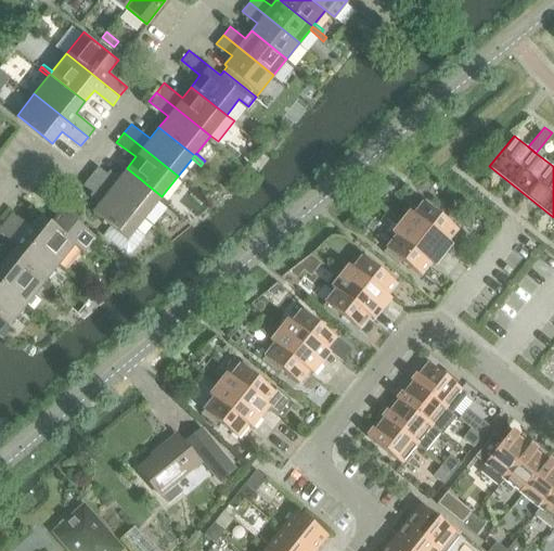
[(158,200),(162,196),(127,168),(117,179),(99,164),(91,174),(145,217),(158,200)]
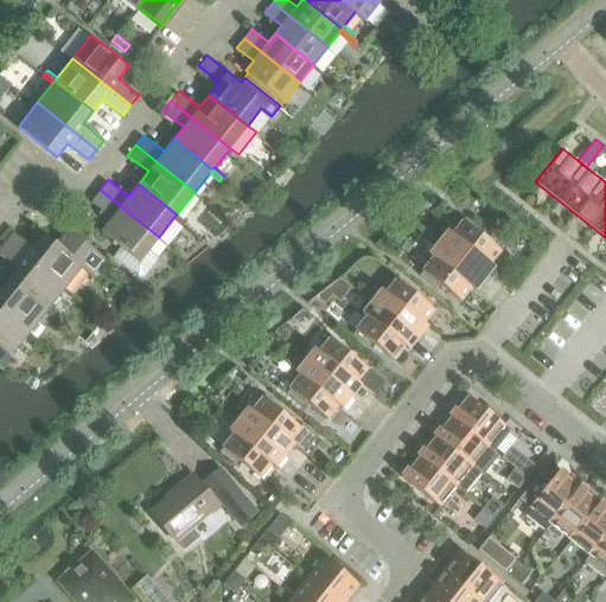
[(150,249),(159,237),(100,190),(93,199),(113,216),(102,229),(122,244),(114,255),(139,274),(146,274),(159,256),(150,249)]
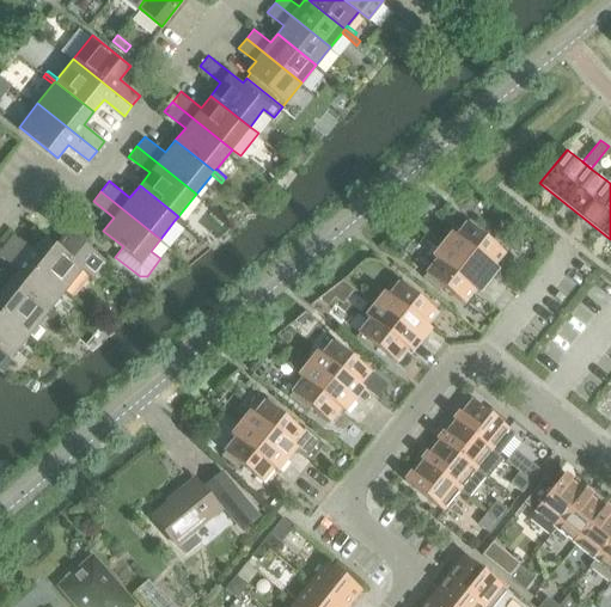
[(182,212),(178,216),(190,226),(194,221),(182,212)]
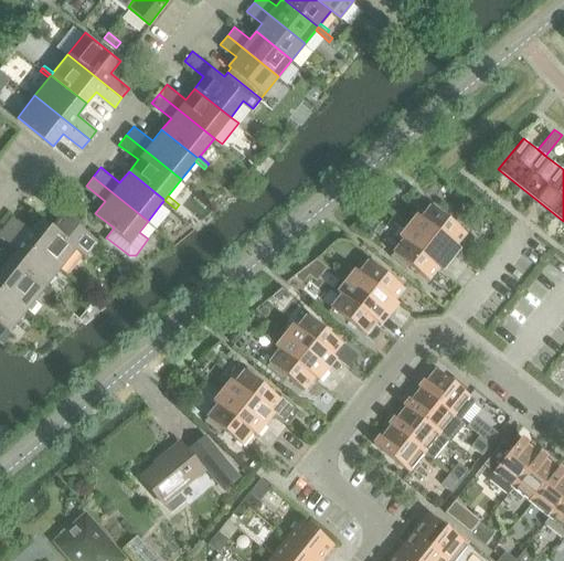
[(165,200),(161,203),(172,212),(176,209),(165,200)]
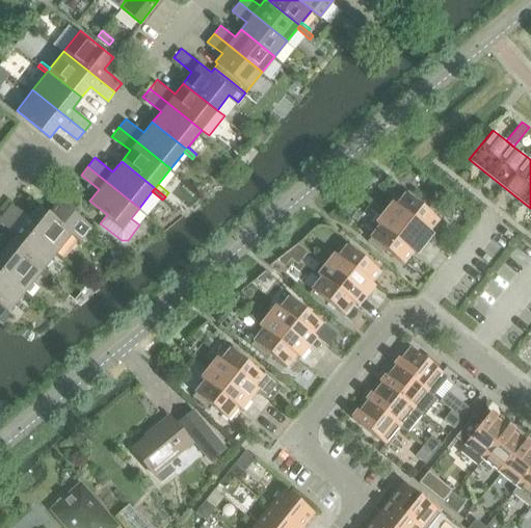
[(393,200),(385,210),(425,242),(433,232),(429,230),(439,217),(420,203),(423,201),(407,188),(396,203),(393,200)]
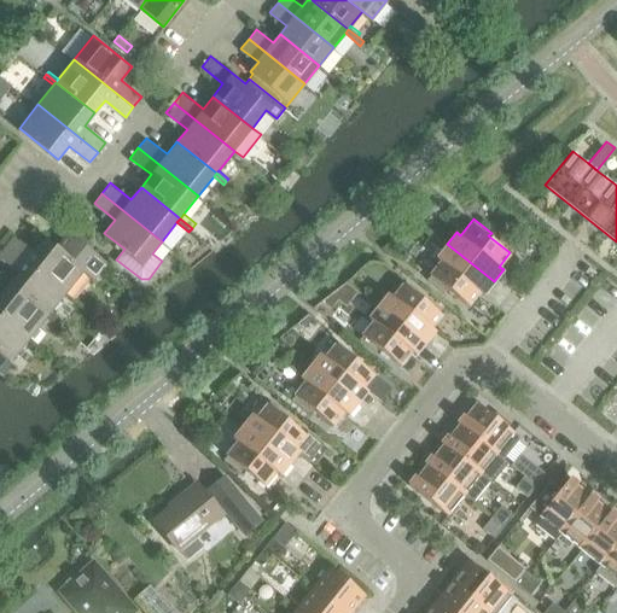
[(15,234),(6,244),(67,292),(83,270),(94,279),(108,261),(70,232),(58,246),(46,237),(35,250),(15,234)]
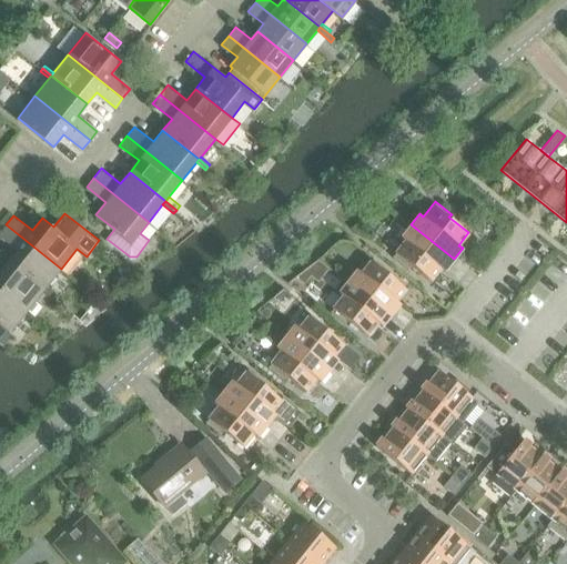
[(44,290),(61,269),(6,224),(0,231),(0,234),(18,249),(8,260),(44,290)]
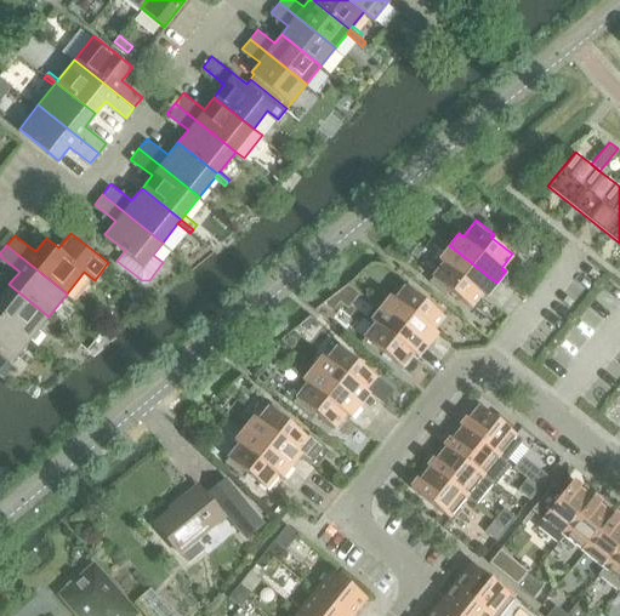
[(485,296),(496,283),(449,245),(439,258),(443,261),(430,278),(447,292),(449,289),(471,306),(482,292),(485,296)]
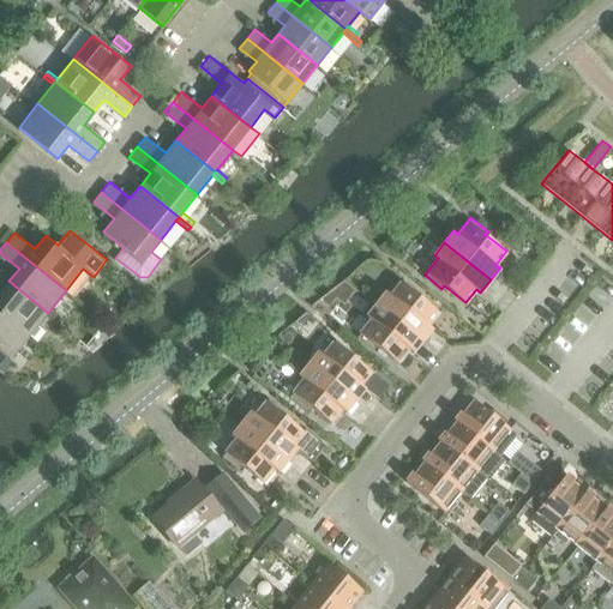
[(386,290),(377,302),(422,339),(432,327),(428,324),(439,311),(418,294),(421,290),(403,277),(390,294),(386,290)]
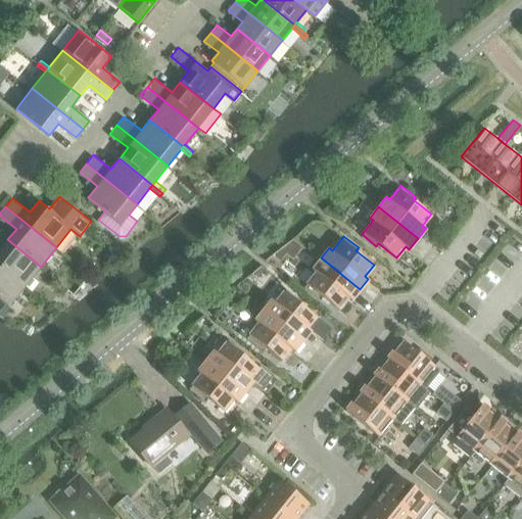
[(0,265),(26,286),(41,267),(7,239),(0,248),(0,265)]
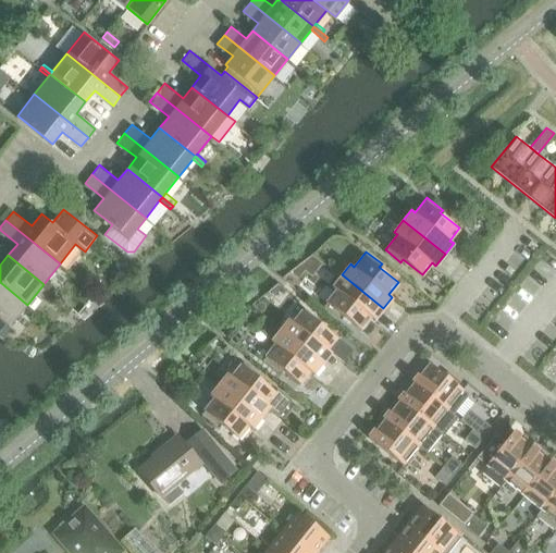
[(121,259),(118,261),(118,266),(120,268),(124,268),(127,266),(127,262),(125,259),(121,259)]
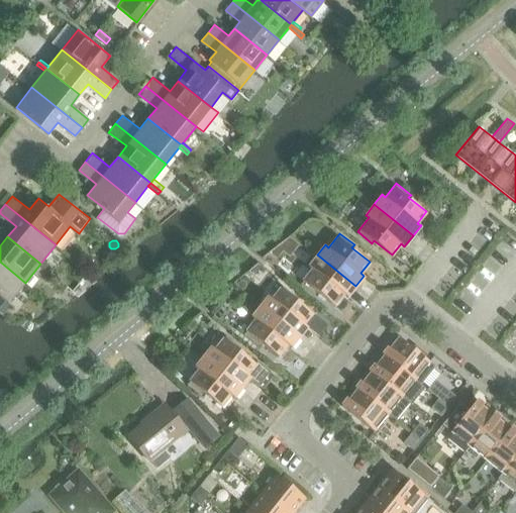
[(277,257),(283,249),(277,244),(270,250),(277,257)]
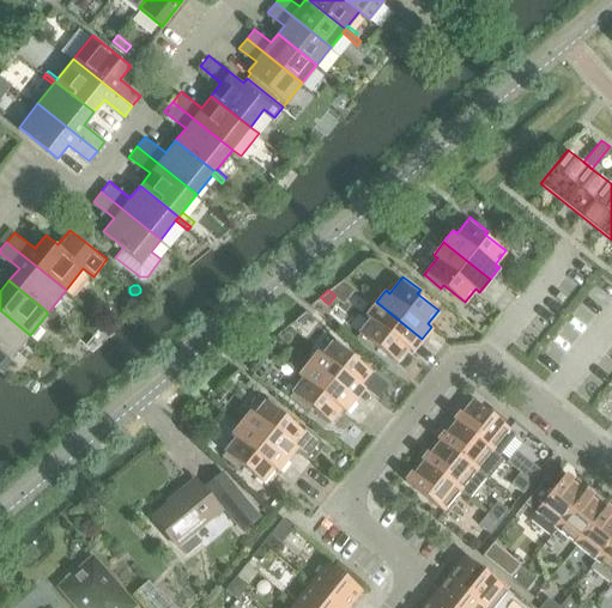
[(412,351),(422,339),(376,302),(365,314),(370,317),(357,334),(374,347),(376,344),(398,362),(408,348),(412,351)]
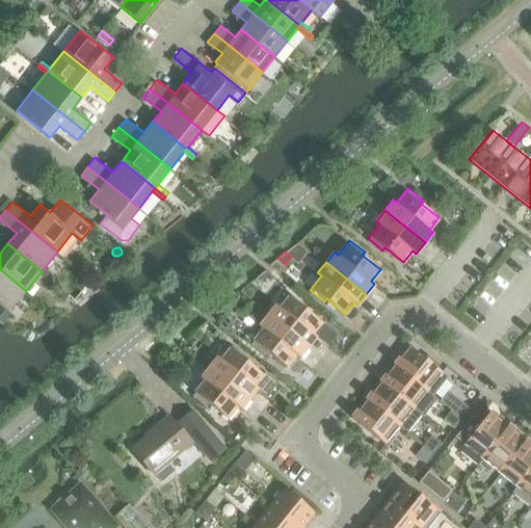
[(0,302),(9,311),(26,291),(0,269),(0,302)]
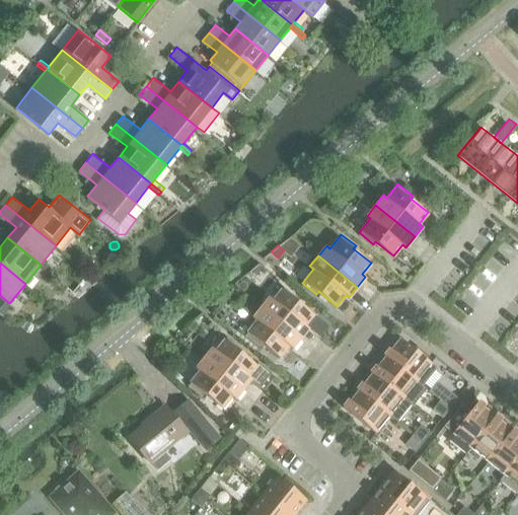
[(270,296),(261,306),(300,338),(308,327),(305,324),(314,313),(296,299),(298,296),(284,285),(273,299),(270,296)]
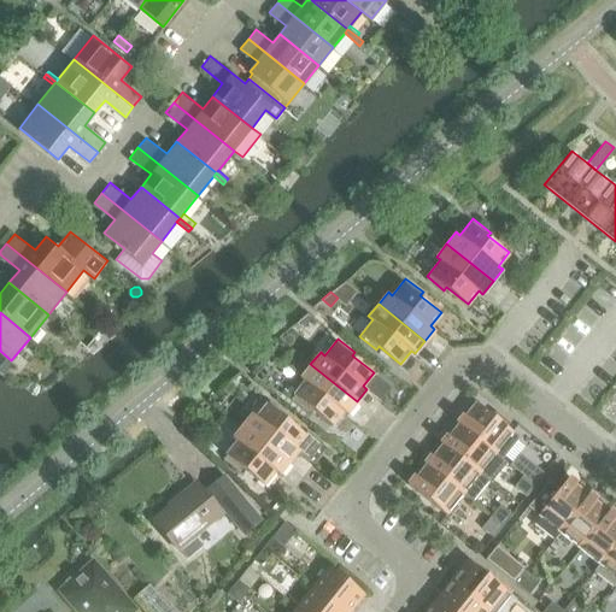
[(0,351),(0,369),(4,374),(13,363),(11,360),(0,351)]
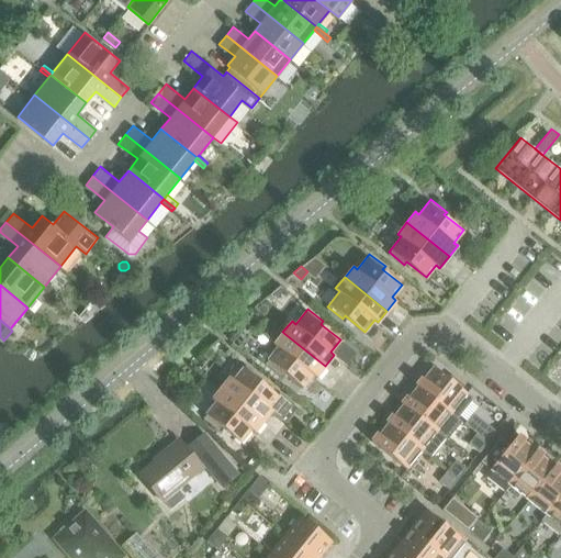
[(316,377),(325,366),(282,332),(273,343),(278,346),(266,361),(281,374),(283,370),(303,386),(313,374),(316,377)]
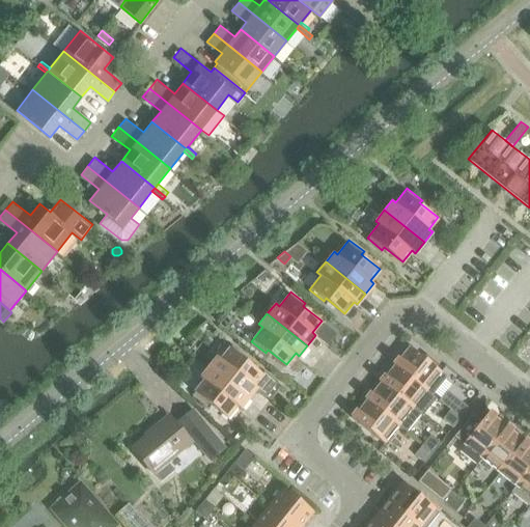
[(337,331),(324,321),(314,332),(328,343),(337,331)]
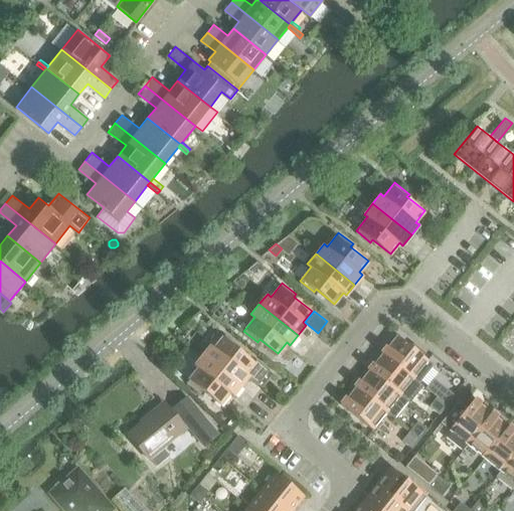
[(210,344),(202,354),(241,385),(248,376),(258,383),(270,368),(257,358),(254,360),(237,347),(239,344),(225,332),(214,346),(210,344)]
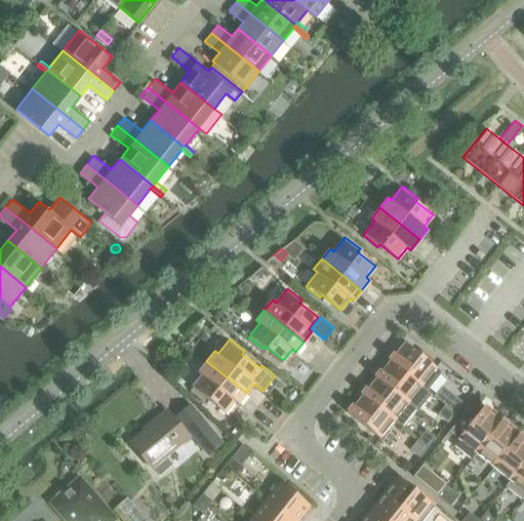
[(389,357),(391,359),(391,358),(422,384),(429,388),(443,370),(405,341),(396,352),(394,351),(389,357)]
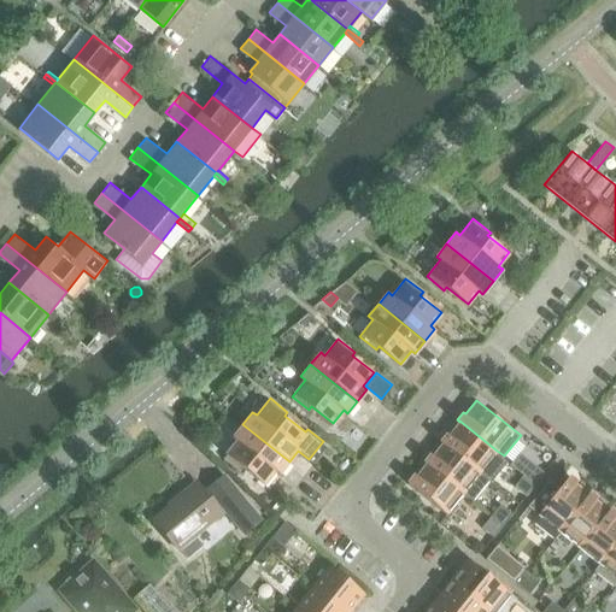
[(440,440),(443,442),(444,441),(480,470),(497,451),(459,421),(459,422),(450,434),(447,433),(440,440)]
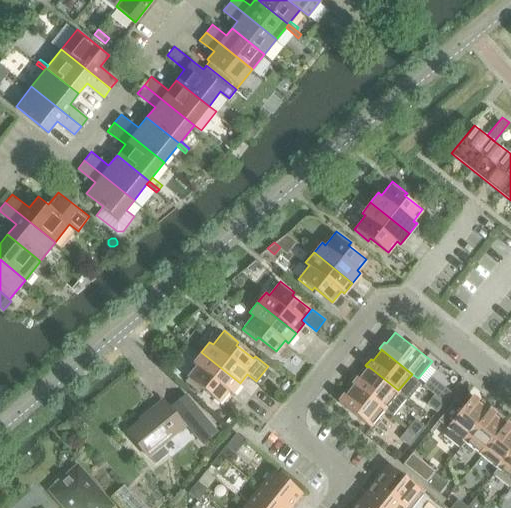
[(197,365),(185,378),(200,390),(202,387),(219,401),(228,390),(232,393),(240,383),(201,352),(193,362),(197,365)]
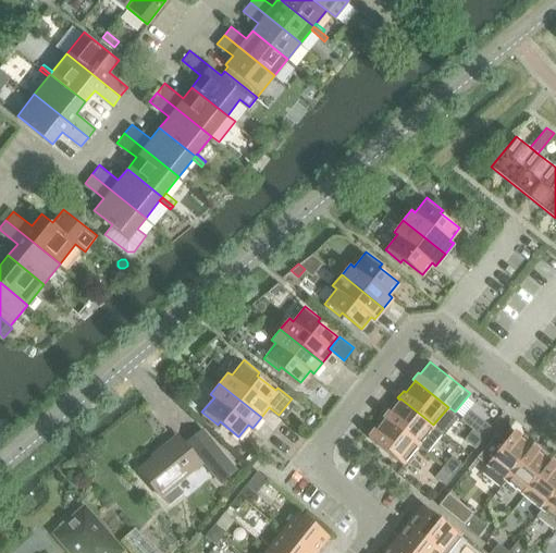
[(383,416),(385,418),(385,417),(419,443),(428,451),(442,432),(433,425),(400,398),(399,400),(391,410),(388,409),(383,416)]
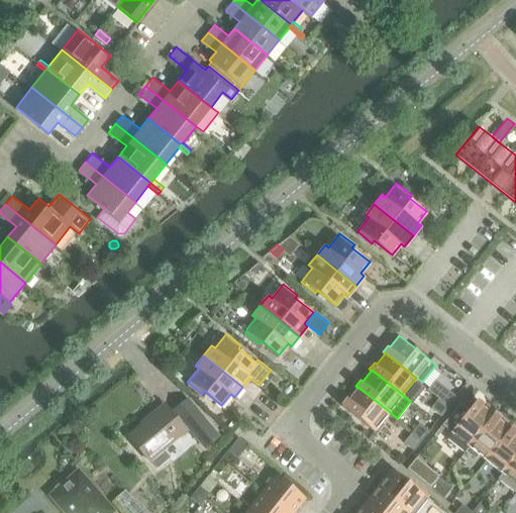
[(428,387),(439,396),(449,404),(456,394),(436,378),(428,387)]
